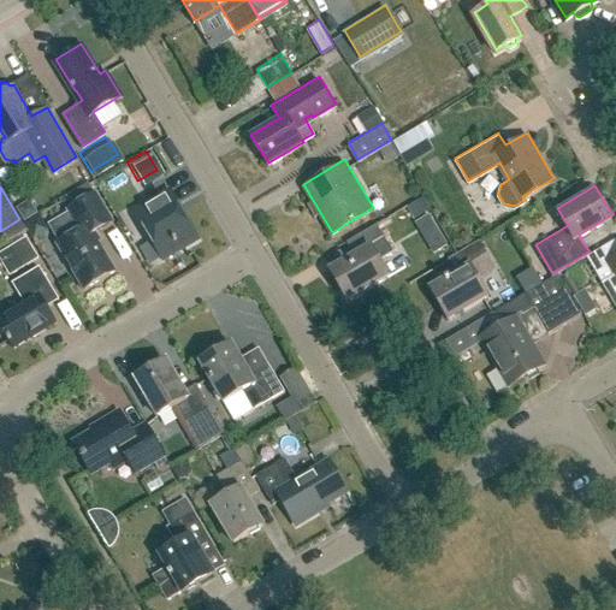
[(164,255),(197,236),(170,188),(136,208),(164,255)]
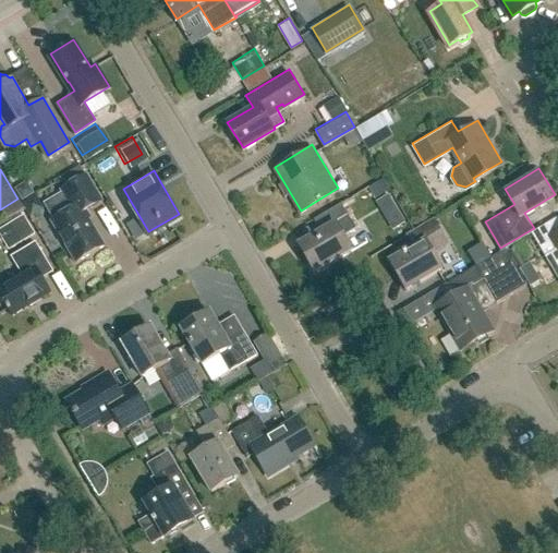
[(76,260),(104,243),(88,216),(89,212),(87,206),(101,197),(86,172),(61,188),(72,206),(51,218),(76,260)]
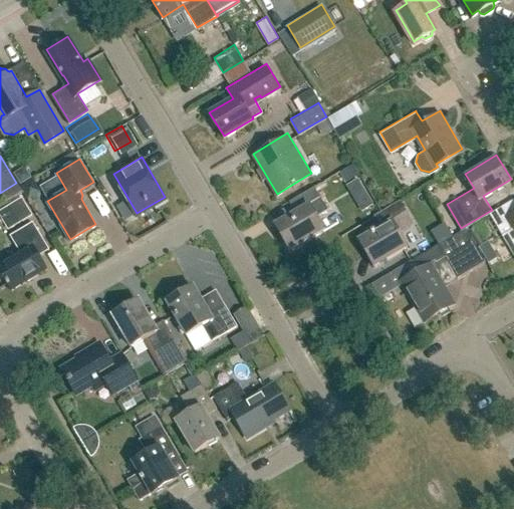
[(342,178),(353,207),(364,202),(353,173),(342,178)]
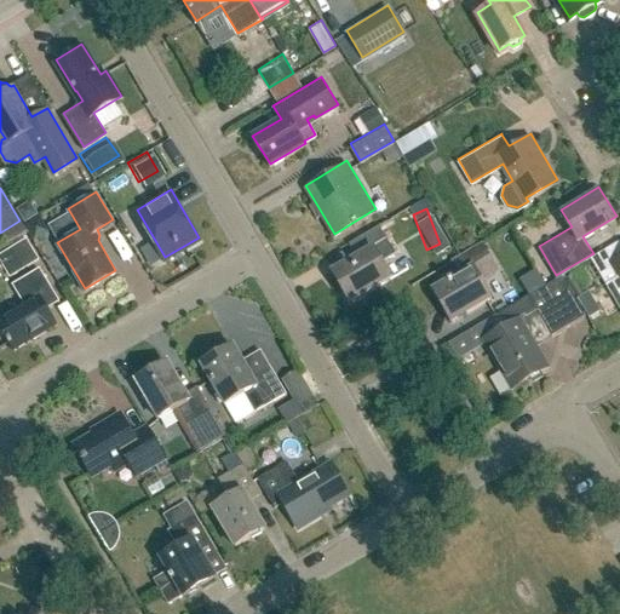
[(355,252),(331,267),(350,299),(390,276),(380,259),(395,251),(379,222),(348,240),(355,252)]
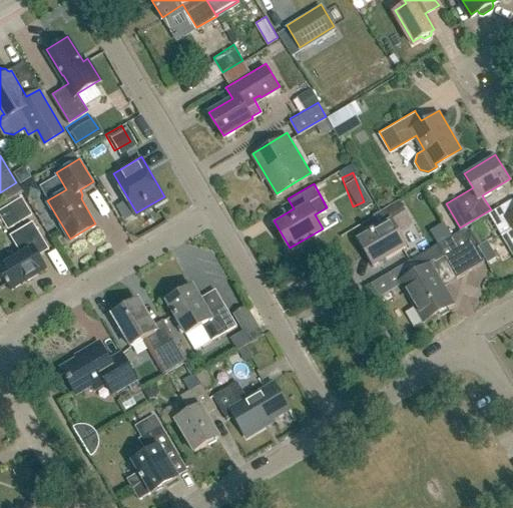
[(18,219),(31,211),(21,194),(8,202),(18,219)]
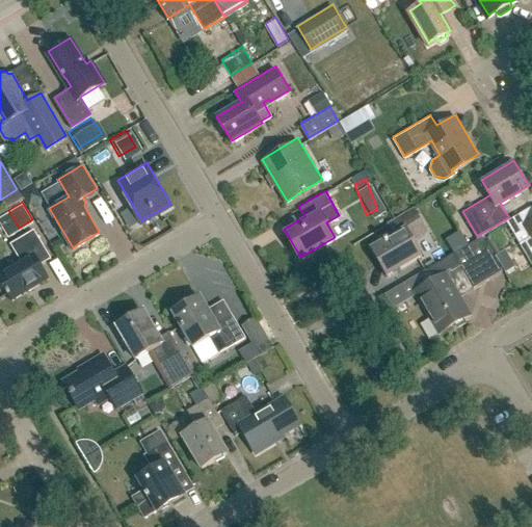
[(531,203),(509,217),(507,218),(529,255),(531,253),(531,203)]
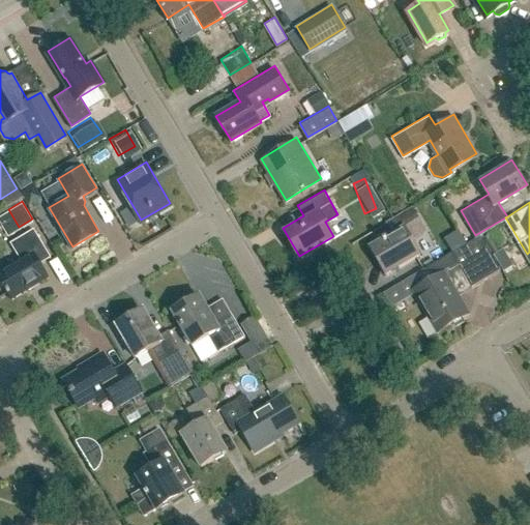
[(385,272),(420,252),(411,237),(425,229),(412,205),(386,221),(393,232),(370,245),(385,272)]
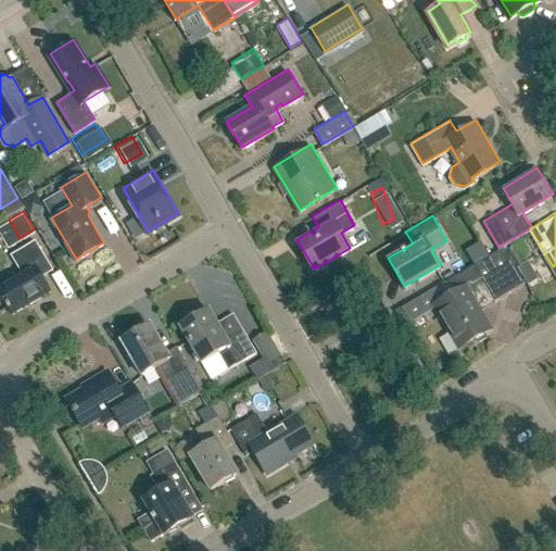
[(11,252),(0,258),(0,280),(1,282),(0,282),(0,288),(13,311),(50,288),(41,274),(53,267),(36,238),(24,245),(11,252)]
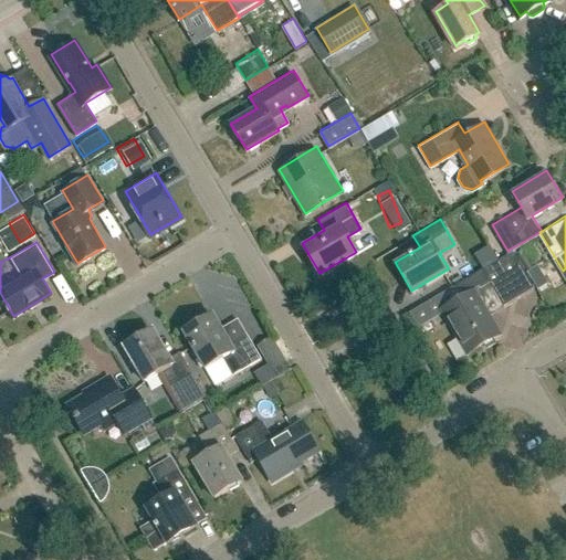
[(531,261),(521,266),(531,284),(541,278),(531,261)]
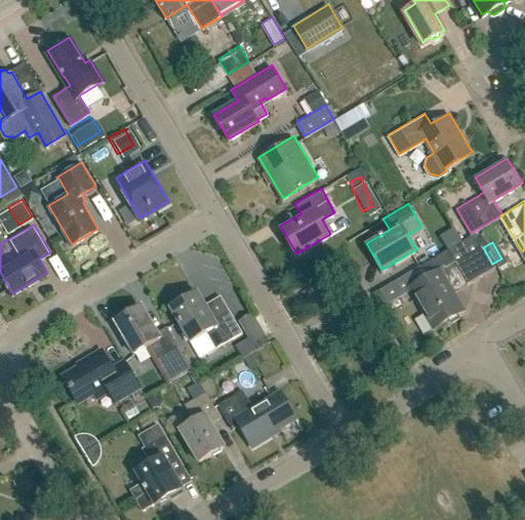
[(435,325),(465,308),(448,280),(462,272),(447,247),(420,264),(427,275),(410,284),(435,325)]
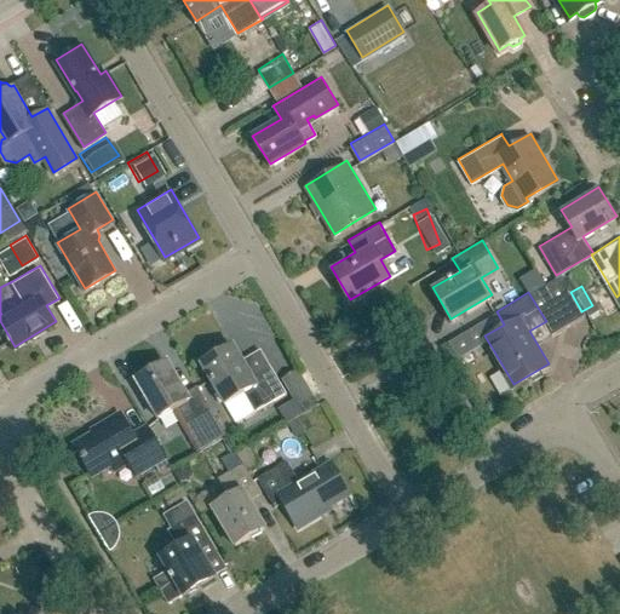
[(252,377),(233,344),(201,362),(225,402),(242,391),(253,409),(285,391),(270,366),(252,377)]
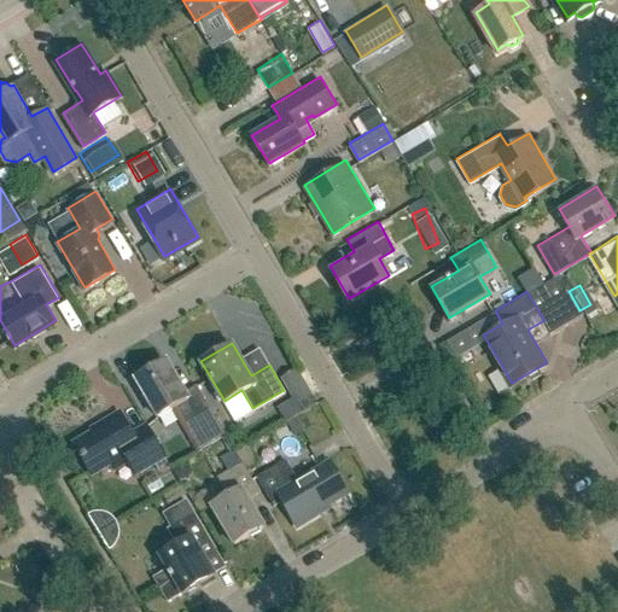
[(184,389),(165,359),(135,377),(158,415),(176,404),(187,424),(199,444),(223,430),(213,409),(196,382),(184,389)]
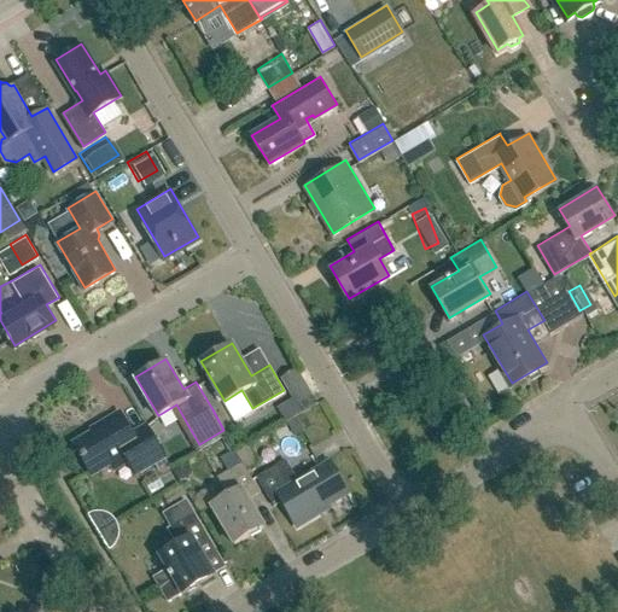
[(297,402),(313,392),(297,365),(281,373),(297,402)]
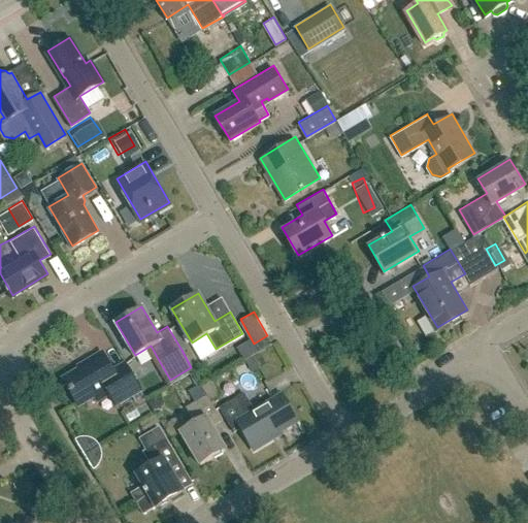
[(96,392),(98,395),(107,390),(114,403),(141,388),(129,366),(116,374),(101,350),(85,360),(86,362),(62,377),(78,403),(96,392)]
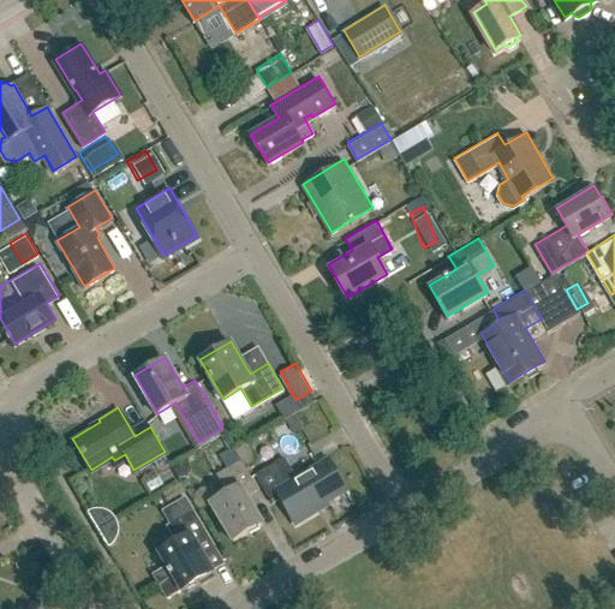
[(272,500),(280,496),(294,520),(318,506),(317,505),(346,488),(327,457),(296,475),(284,454),(255,471),(272,500)]
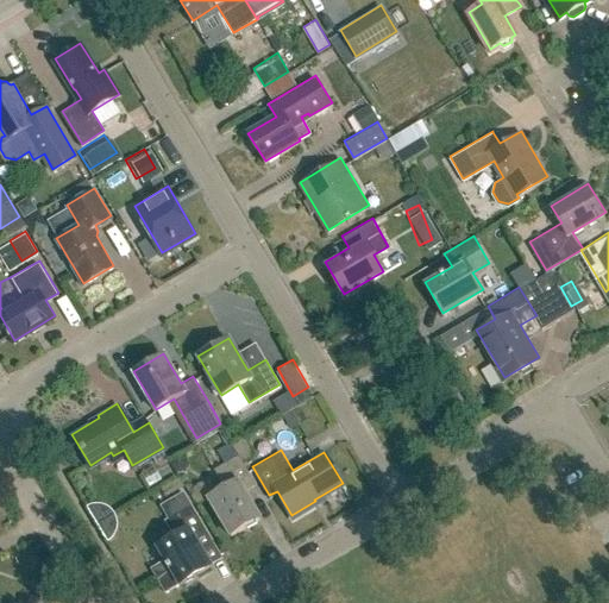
[(225,488),(208,497),(230,534),(259,516),(243,490),(255,482),(238,453),(214,468),(225,488)]
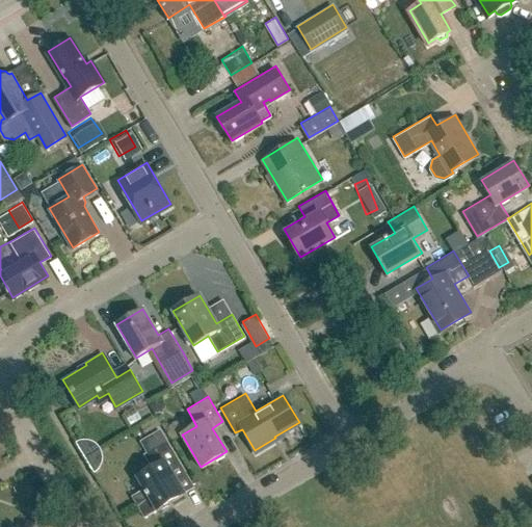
[(157,509),(184,494),(175,478),(185,472),(166,440),(159,427),(139,439),(148,451),(144,453),(153,468),(137,476),(144,488),(132,495),(144,516),(156,508),(157,509)]
